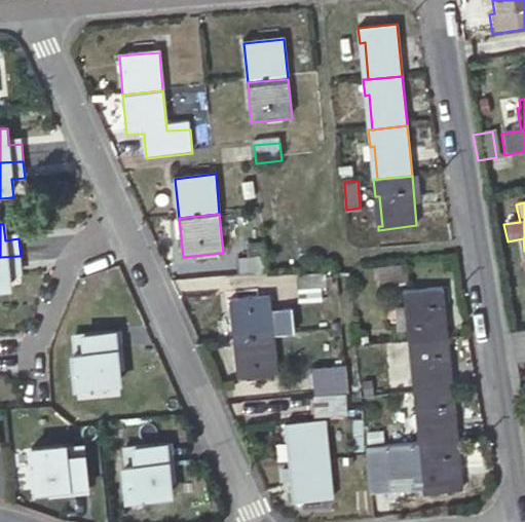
[(21,256),(0,257),(0,293),(10,293),(8,274),(22,272),(21,256)]
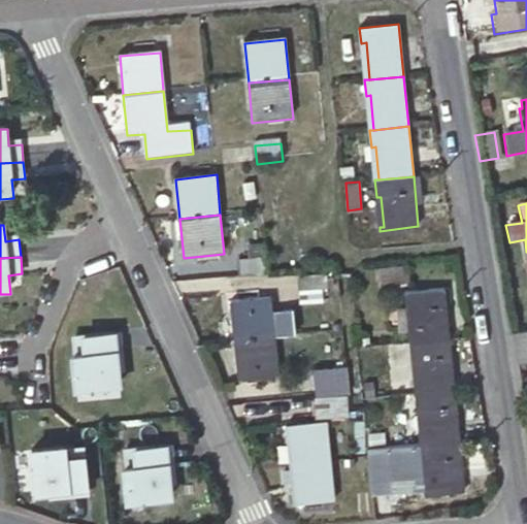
[(266,260),(241,263),(242,276),(267,273),(266,260)]
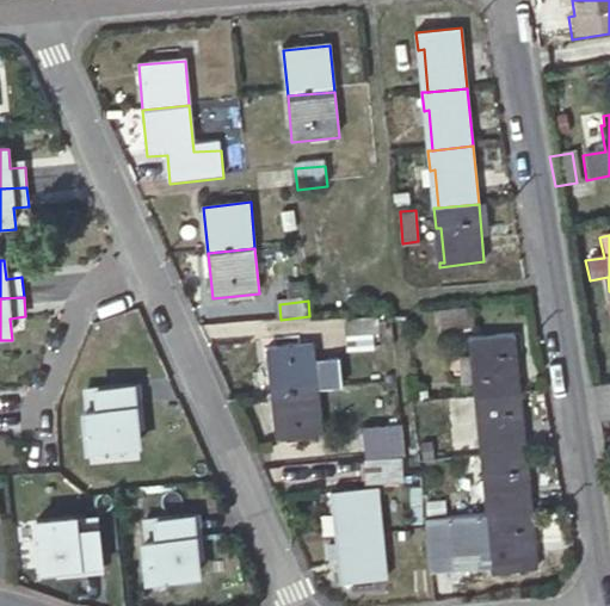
[(472,305),(441,309),(442,328),(473,325),(472,305)]
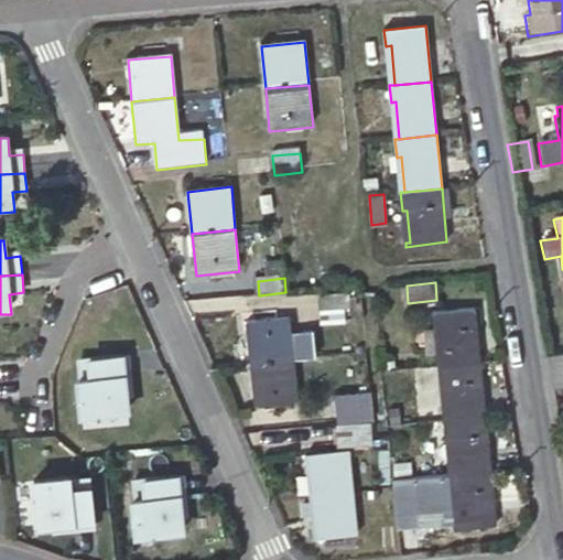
[(345,295),(317,299),(320,320),(347,316),(345,295)]
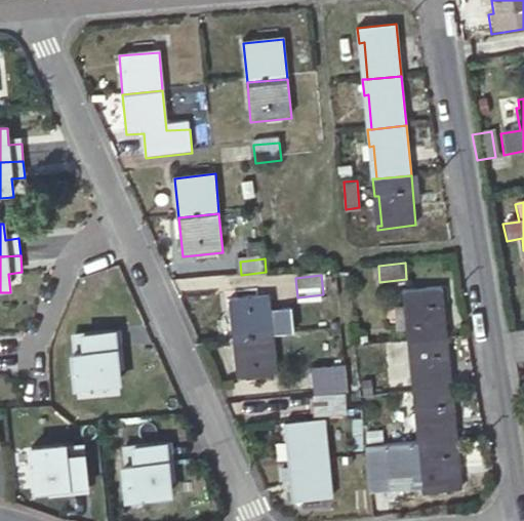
[(446,338),(441,289),(403,291),(405,310),(410,310),(412,342),(446,338)]
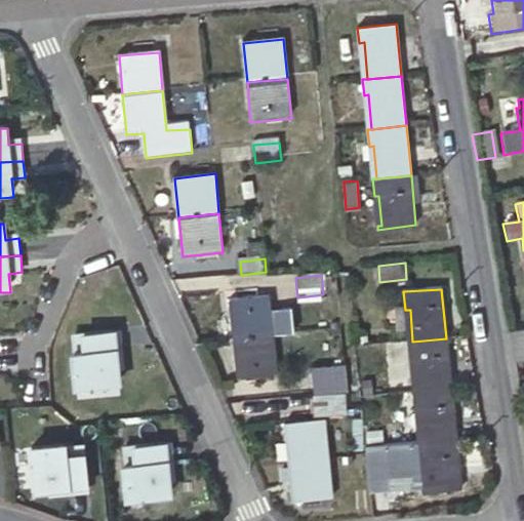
[(289,293),(231,299),(235,339),(275,335),(293,332),(289,293)]
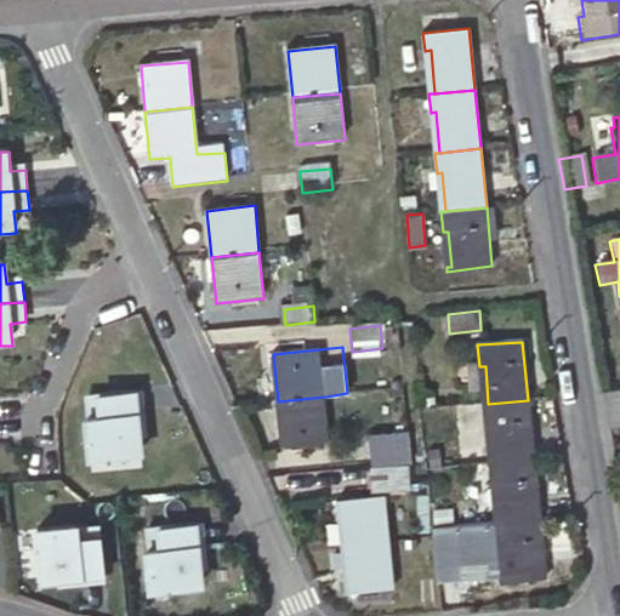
[(143,432),(140,389),(86,393),(87,414),(84,414),(87,458),(144,454),(143,432)]
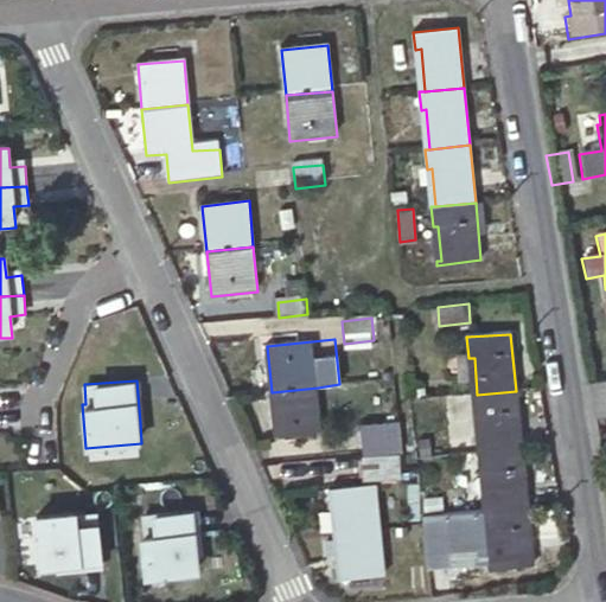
[(318,388),(272,392),(276,436),(323,433),(318,388)]
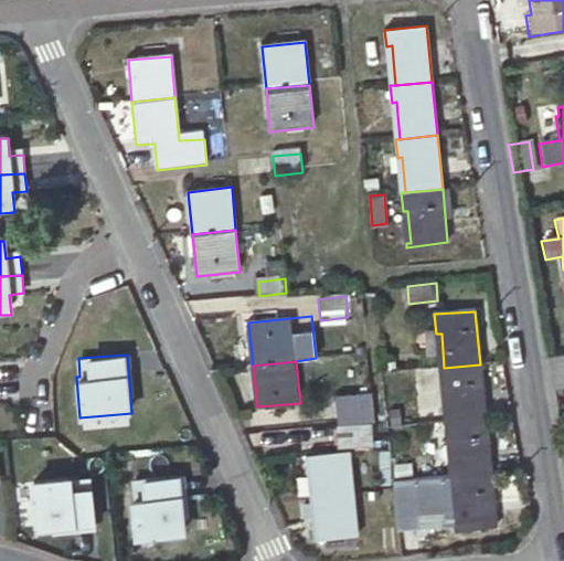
[(446,385),(449,422),(485,419),(480,364),(444,368),(438,368),(440,387),(446,385)]
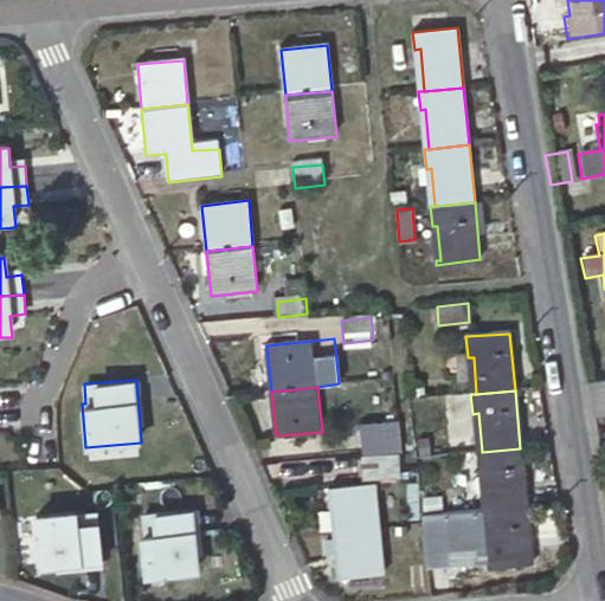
[(400,453),(398,422),(361,427),(364,457),(400,453)]
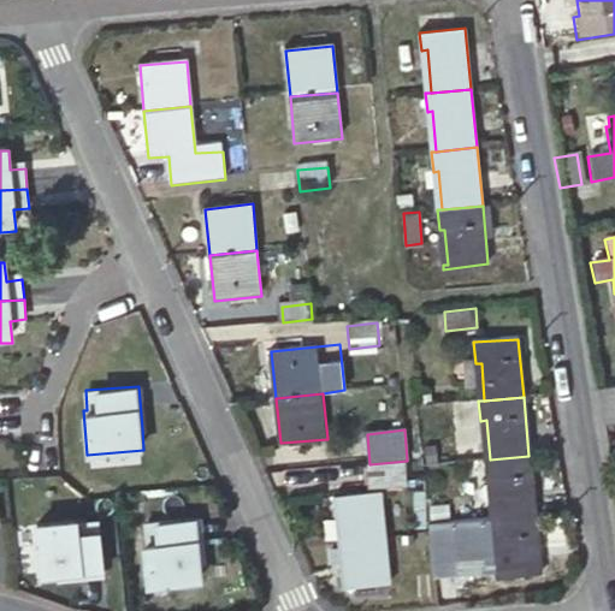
[(492,479),(495,518),(534,515),(528,456),(490,460),(484,460),(486,480),(492,479)]
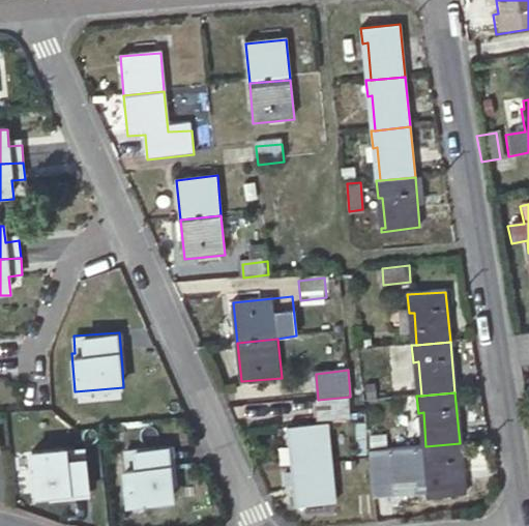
[(287,427),(292,468),(331,464),(328,422),(287,427)]
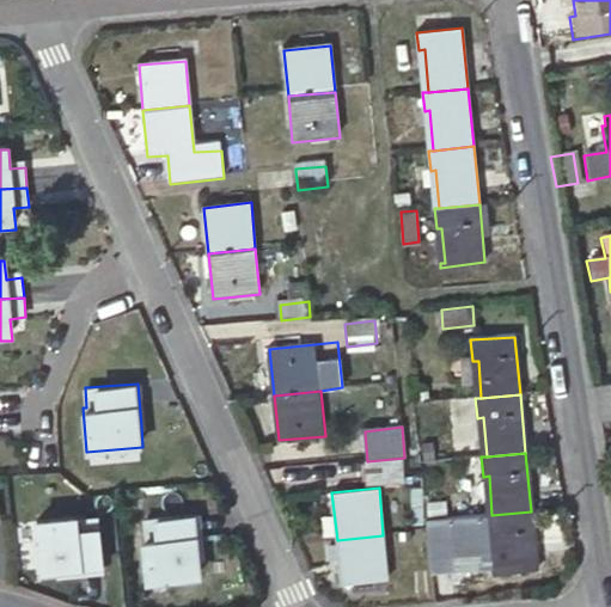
[(531,512),(492,515),(487,515),(426,520),(427,529),(431,572),(457,570),(456,556),(495,552),(496,570),(490,571),(490,575),(537,570),(531,512)]
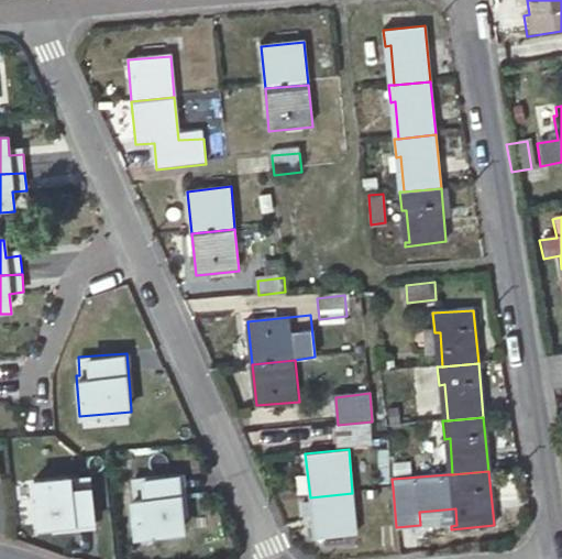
[(179,475),(183,514),(188,514),(185,474),(179,475)]
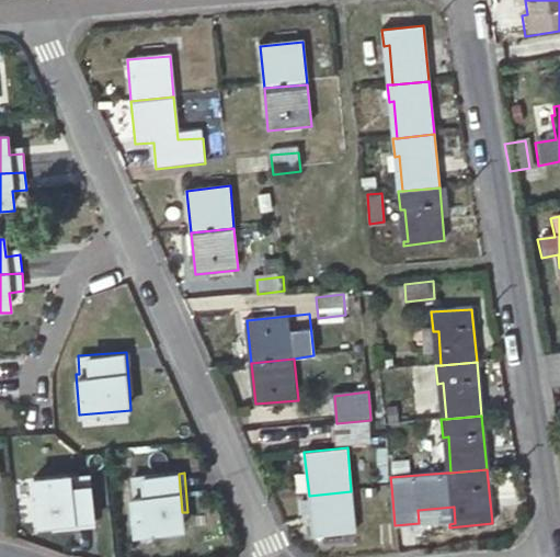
[(182,512),(179,474),(129,478),(132,498),(128,498),(133,537),(184,532),(182,512)]
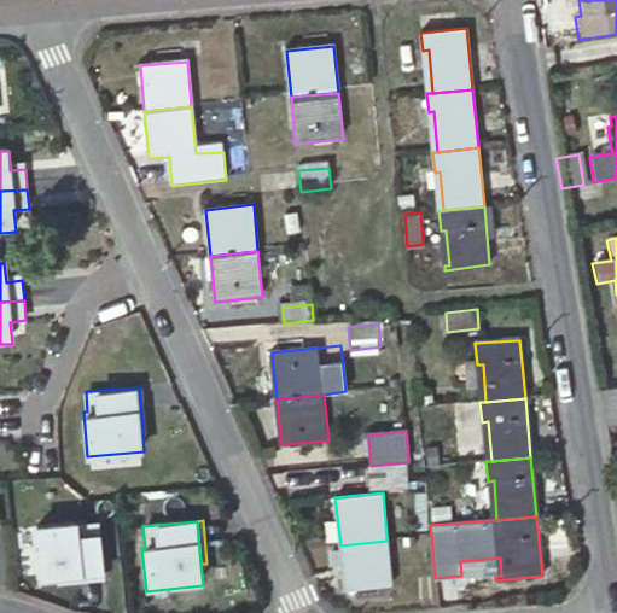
[(59,582),(102,578),(97,525),(76,526),(76,524),(33,527),(38,584),(59,582)]
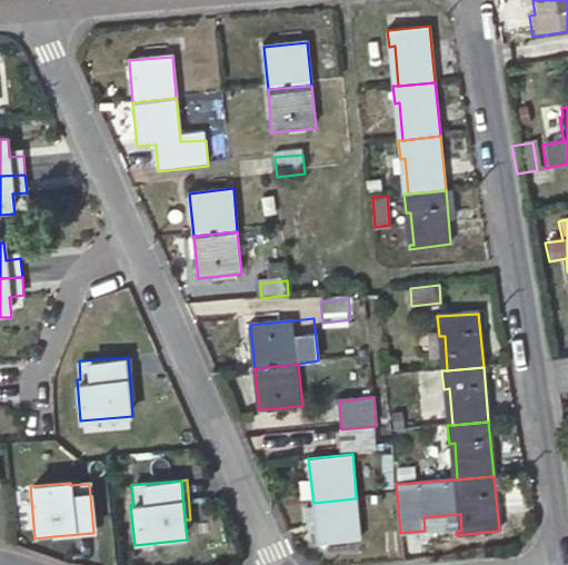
[(314,503),(318,545),(360,541),(356,498),(314,503)]
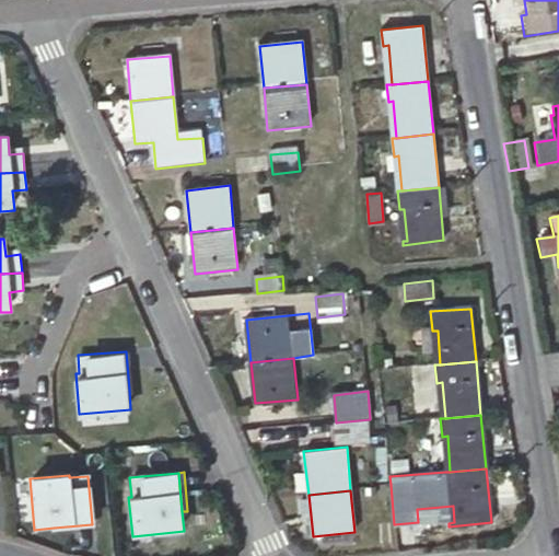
[(93,530),(92,524),(54,528),(54,533),(93,530)]
